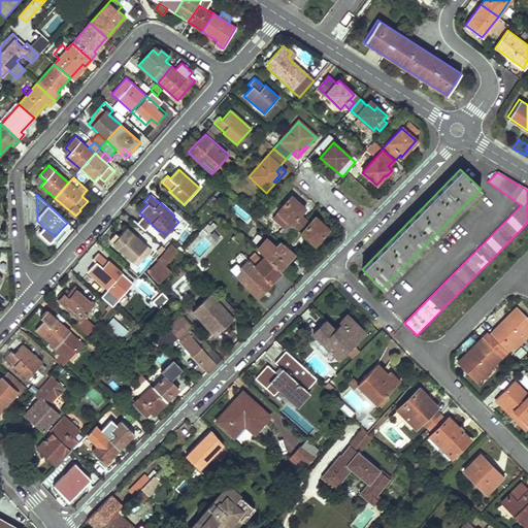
[(281,235),(287,240),(304,220),(299,215),(304,209),(291,197),(273,219),(286,229),(281,235)]
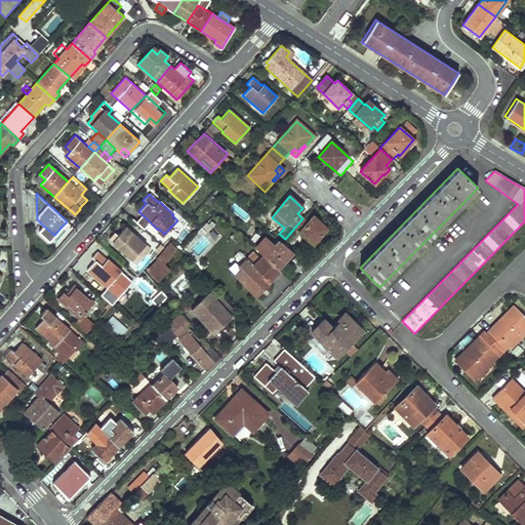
[(54,197),(48,204),(61,215),(68,208),(54,197)]
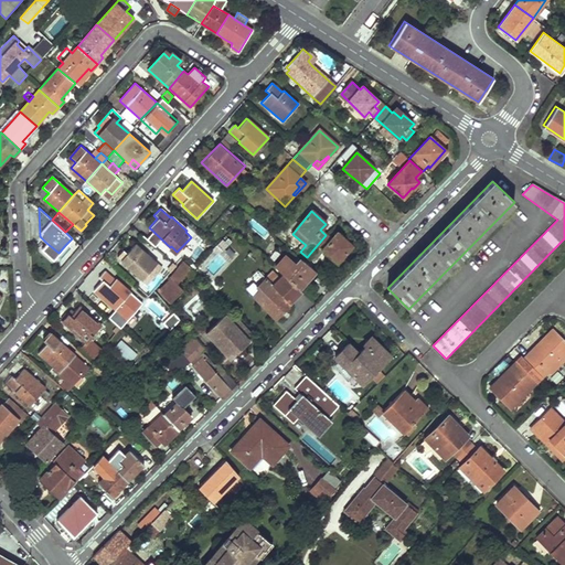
[(326,235),(307,257),(312,263),(322,252),(337,263),(351,245),(337,232),(331,238),(326,235)]
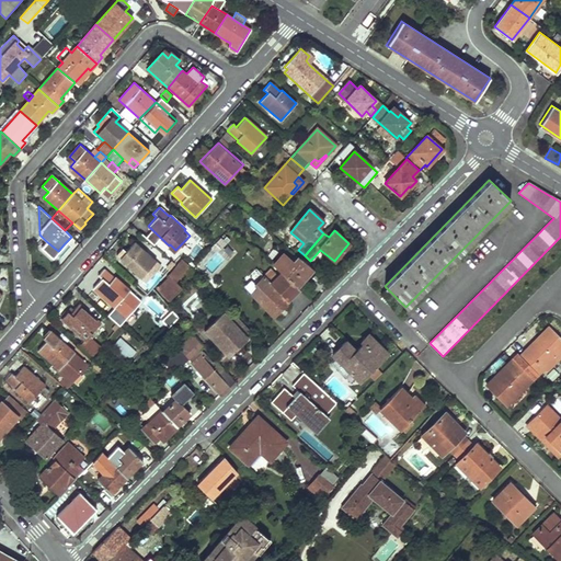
[(196,263),(213,278),(239,250),(224,235),(196,263)]
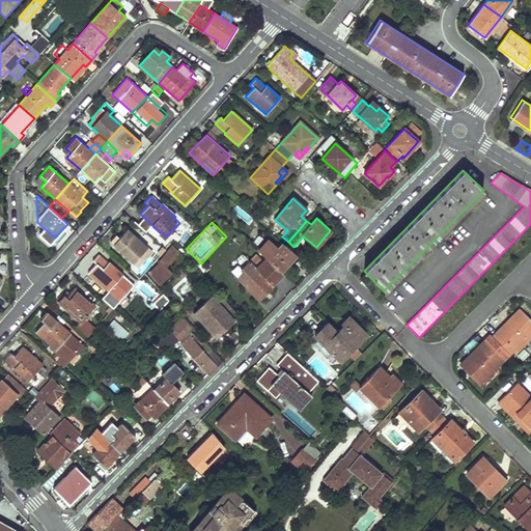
[(51,242),(55,238),(44,228),(38,234),(50,244),(51,242)]
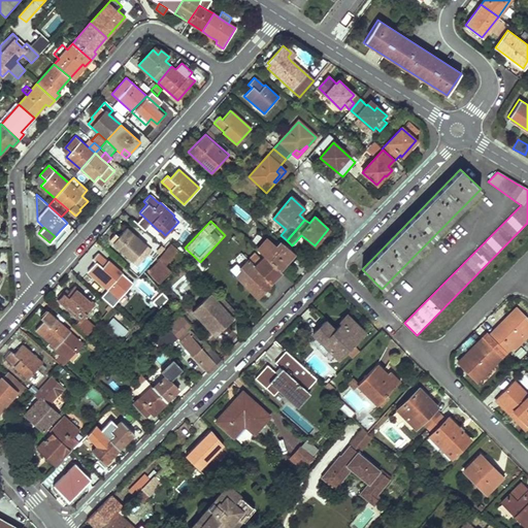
[(114,234),(109,240),(119,249),(118,250),(132,262),(146,245),(126,228),(118,237),(114,234)]
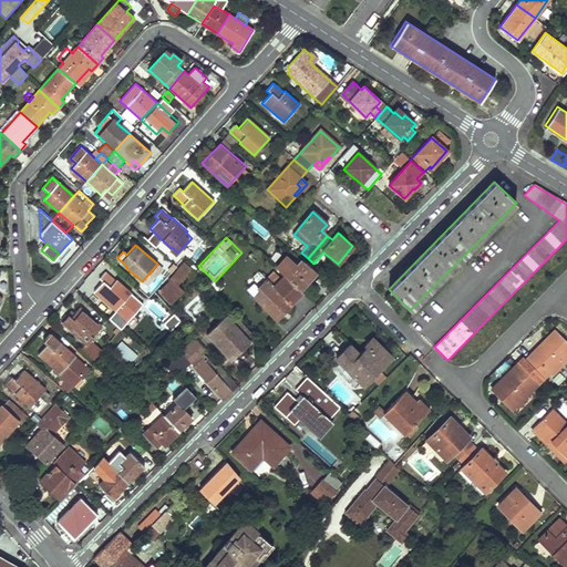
[(285,258),(275,269),(298,290),(311,275),(298,263),(295,267),(285,258)]
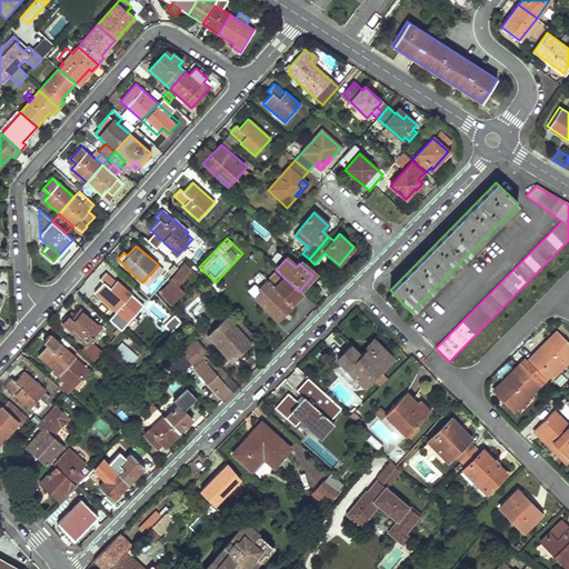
[(172,279),(171,280),(177,286),(190,270),(182,265),(171,279),(172,279)]
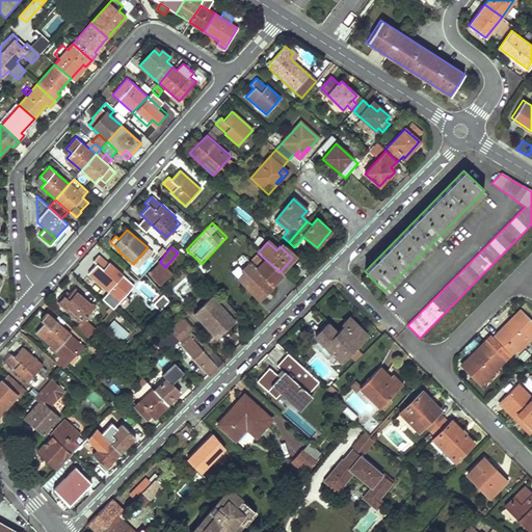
[(96,264),(88,273),(112,295),(127,280),(108,263),(107,264),(98,256),(92,262),(96,264)]
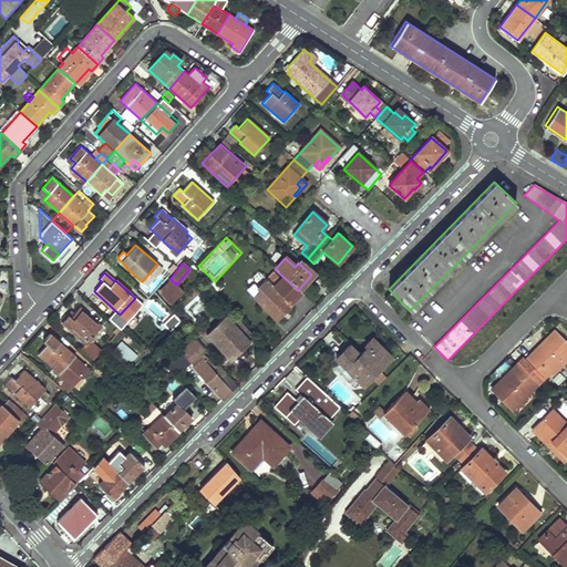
[(297,296),(274,272),(258,288),(260,290),(253,297),(276,320),(290,306),(289,303),(297,296)]
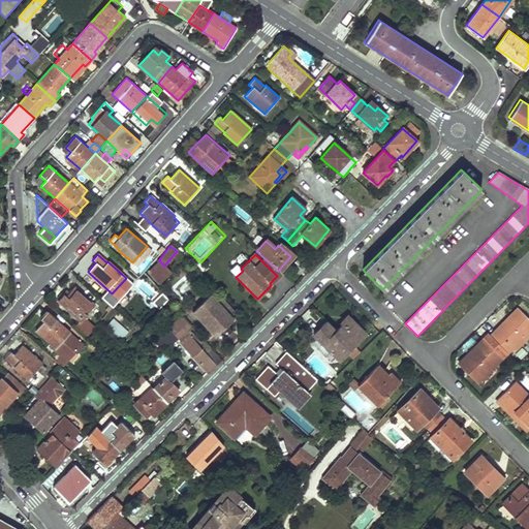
[(154,272),(150,276),(158,283),(169,271),(164,266),(159,260),(151,270),(154,272)]
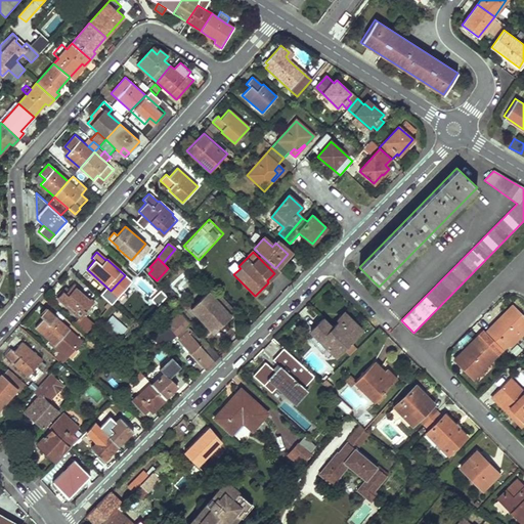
[(62,290),(57,296),(66,304),(66,305),(80,317),(82,315),(94,301),(74,284),(66,293),(62,290)]
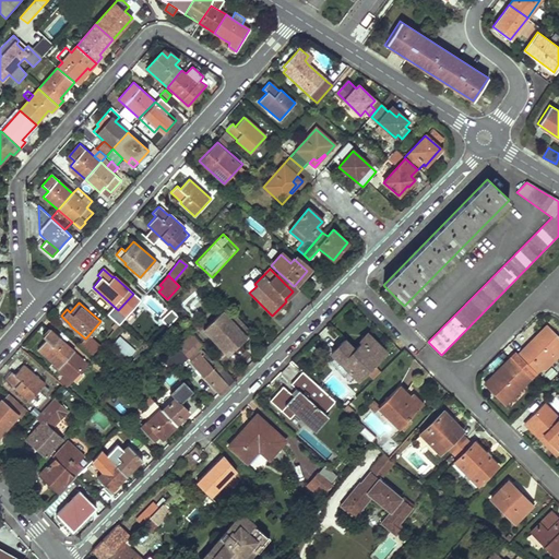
[(228,319),(222,312),(202,330),(226,355),(245,337),(244,335),(248,331),(233,316),(228,319)]
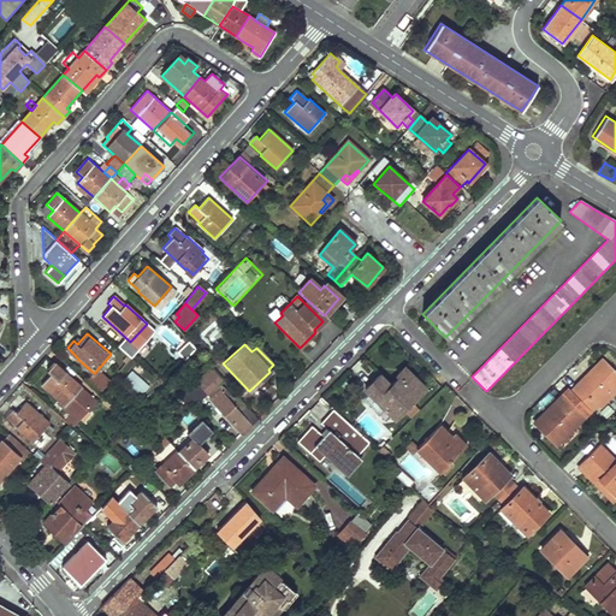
[(615,373),(602,360),(570,391),(587,407),(590,410),(596,404),(599,408),(615,391),(615,373)]
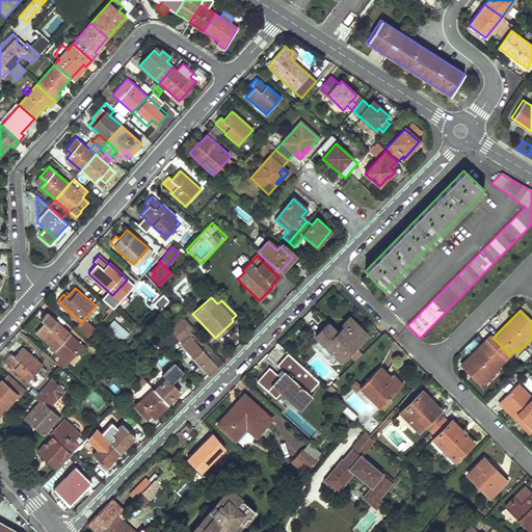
[(179,341),(189,330),(193,327),(179,312),(168,322),(171,326),(168,329),(179,341)]
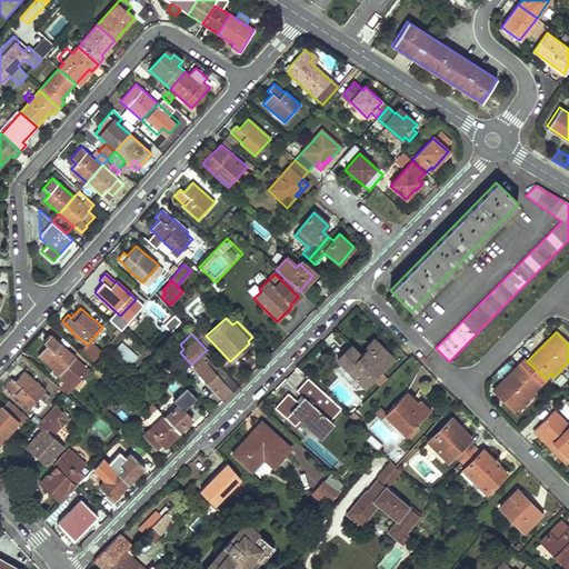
[(46,346),(37,356),(71,387),(88,369),(59,345),(59,346),(49,336),(42,342),(46,346)]
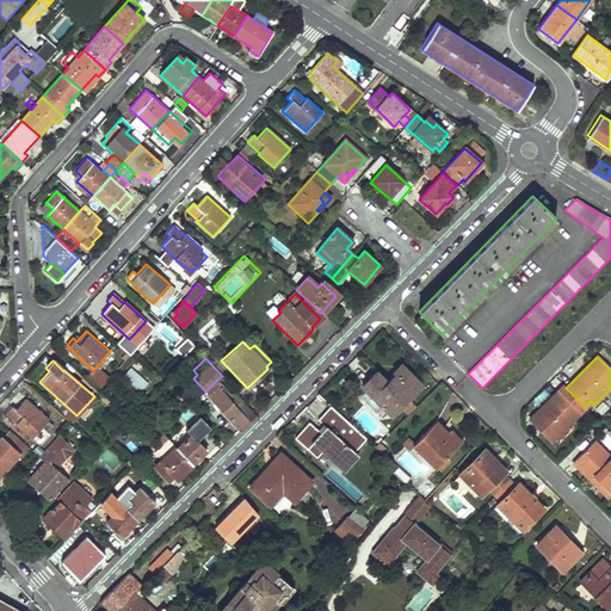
[(390,380),(380,369),(364,386),(366,389),(362,394),(378,411),(383,405),(394,414),(401,407),(408,414),(417,405),(409,397),(424,384),(402,364),(394,372),(396,374),(390,380)]
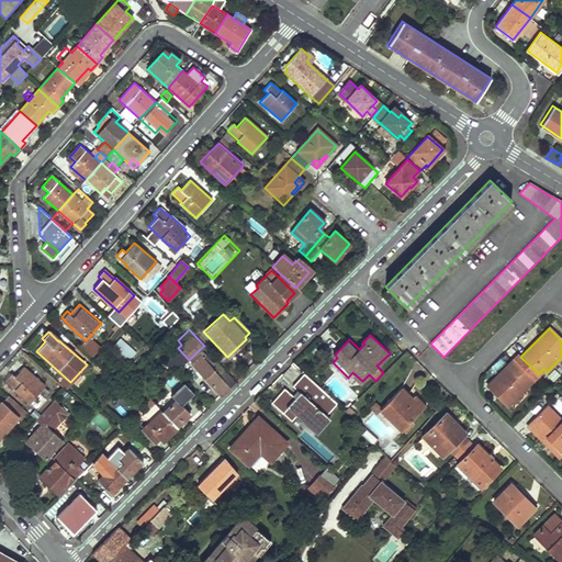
[(100,348),(88,338),(86,340),(79,348),(91,358),(100,348)]
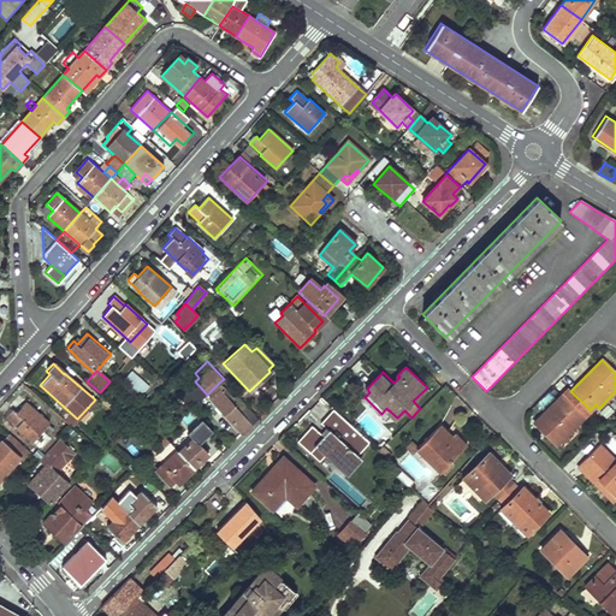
[(148,386),(131,371),(120,381),(138,397),(148,386)]
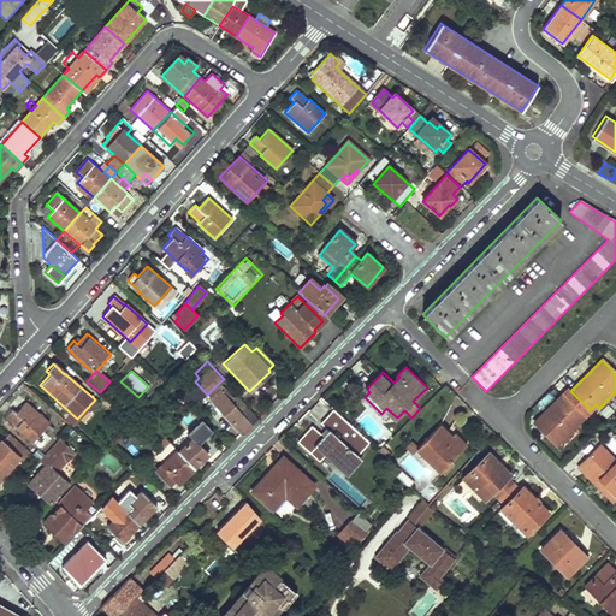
[(207,395),(242,434),(259,420),(236,395),(234,398),(219,383),(207,395)]
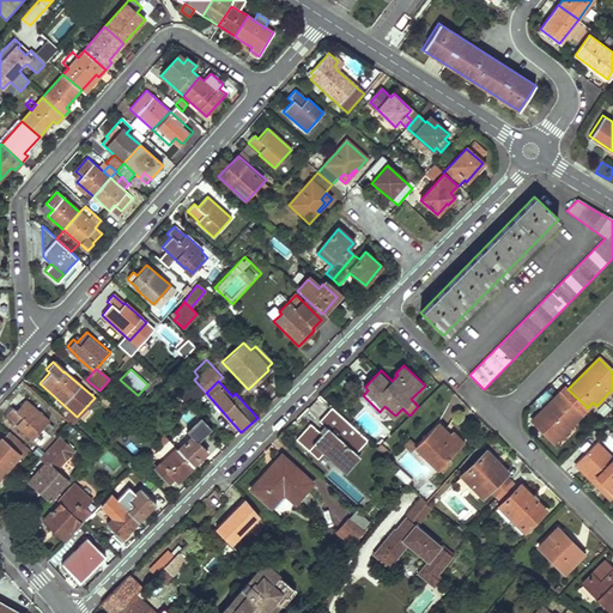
[(565,387),(532,422),(553,443),(581,416),(577,412),(584,405),(568,389),(565,387)]
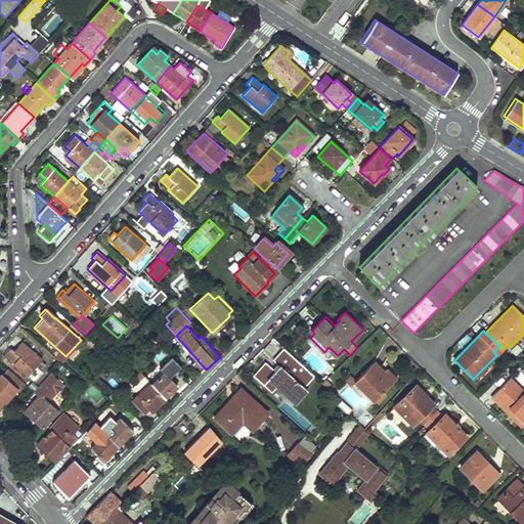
[(12,362),(33,382),(41,373),(39,370),(43,366),(39,362),(42,359),(22,342),(12,351),(9,348),(4,354),(13,361),(12,362)]
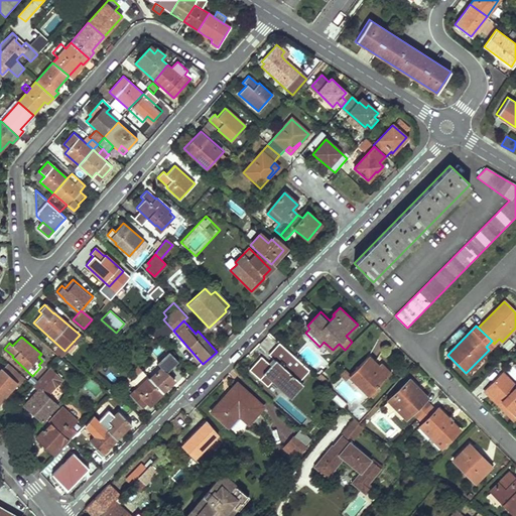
[(307,369),(279,343),(269,354),(275,360),(270,364),(261,356),(249,369),(260,379),(264,374),(273,382),(288,396),(301,383),(297,379),(307,369)]
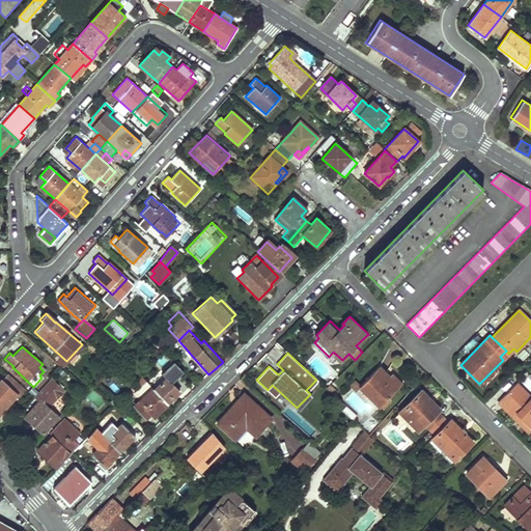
[(152,389),(166,403),(179,392),(170,382),(175,378),(166,368),(162,372),(166,378),(152,389)]
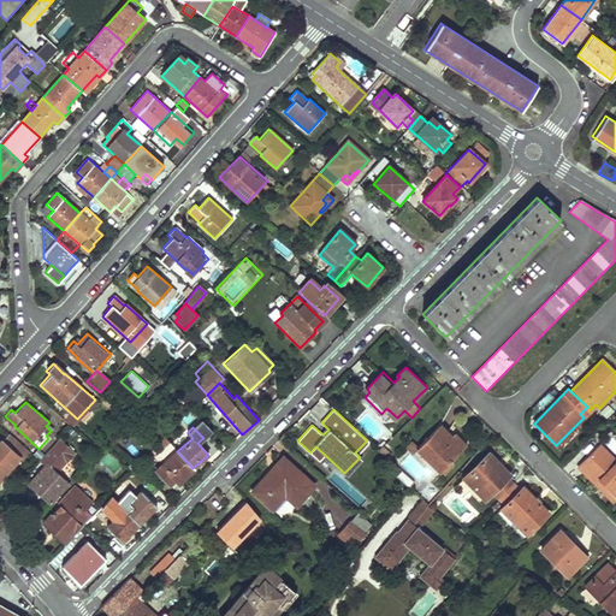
[(450,437),(439,427),(418,452),(442,473),(466,444),(454,433),(450,437)]
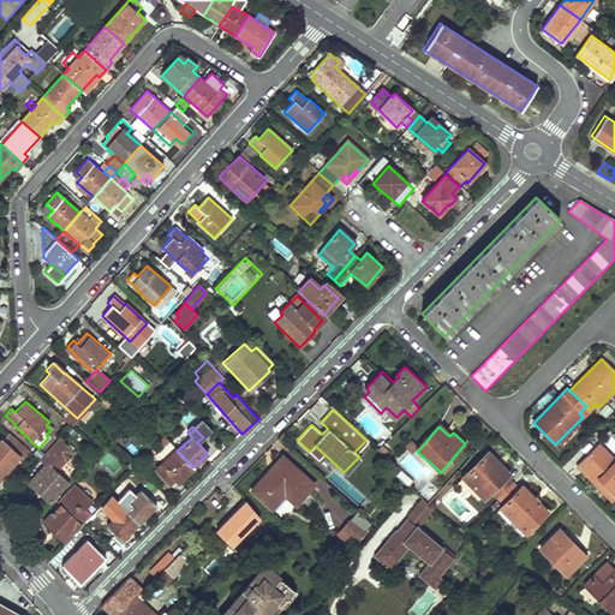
[(163,435),(168,441),(173,436),(168,430),(163,435)]
